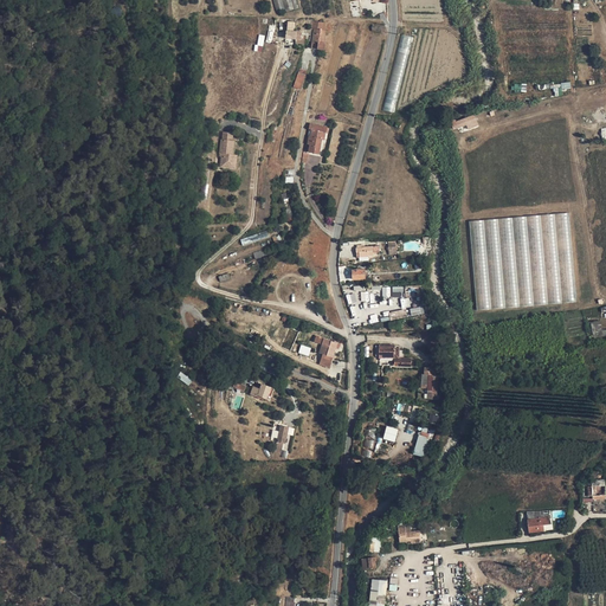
[(272,0),(276,11),(285,8),(285,12),(300,8),(296,0),(272,0)]
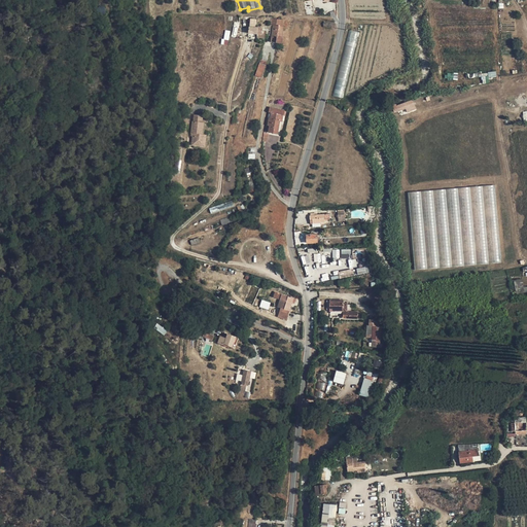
[(314,8),(313,0),(305,2),(306,10),(314,8)]
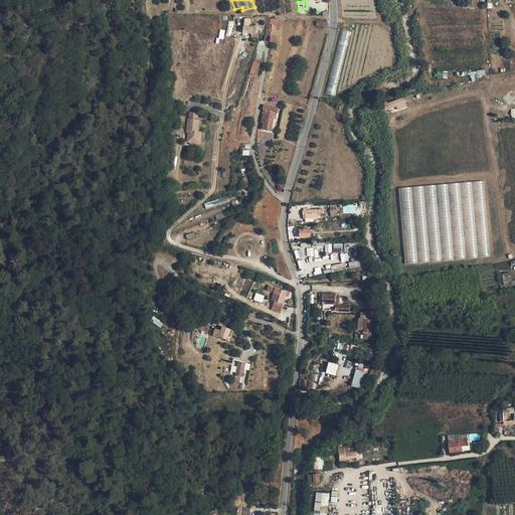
[(277,26),(278,20),(266,18),(265,24),(267,25),(266,35),(265,41),(277,42),(277,37),(276,37),(278,26),(277,26)]
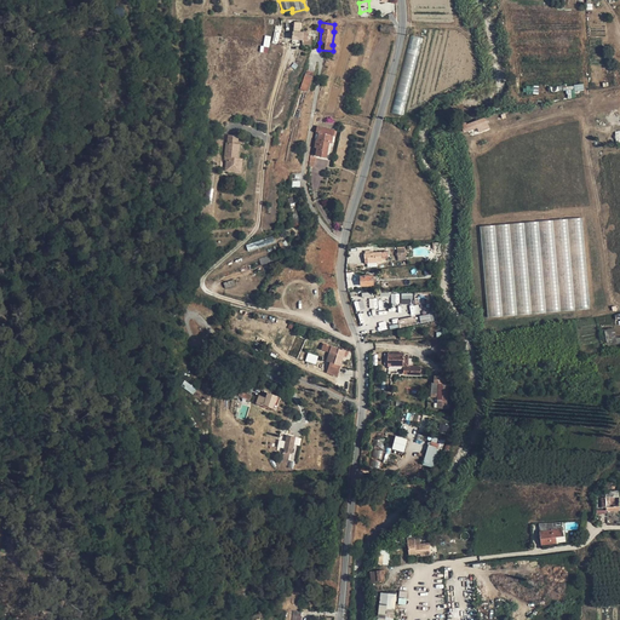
[(408,35),(395,114),(405,115),(418,38),(408,35)]
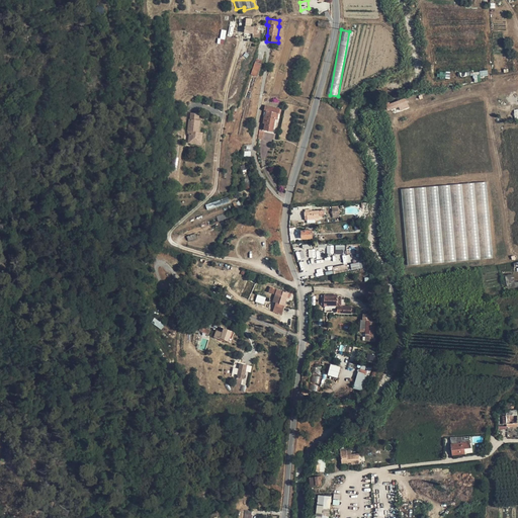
[(255,62),(251,74),(257,76),(261,64),(255,62)]
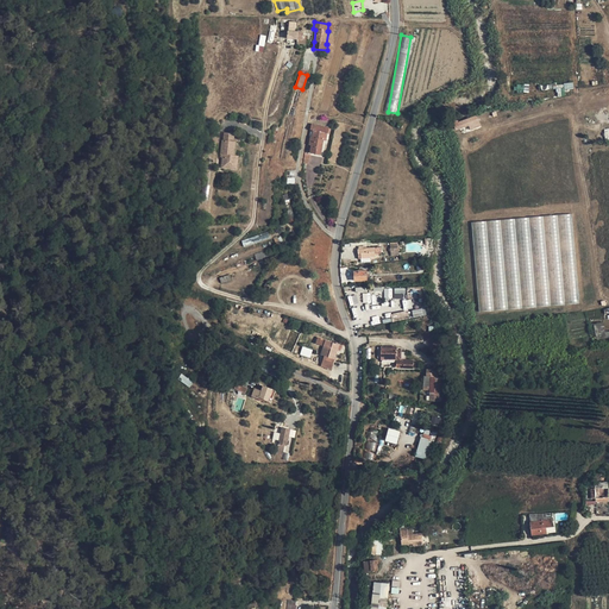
[(295,89),(287,115),(294,117),(302,92),(295,89)]
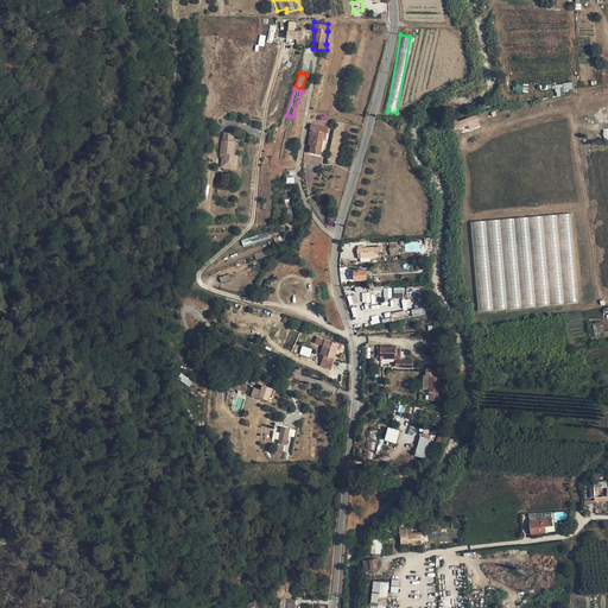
[(476,115),(453,122),(455,131),(468,126),(470,130),(480,126),(476,115)]
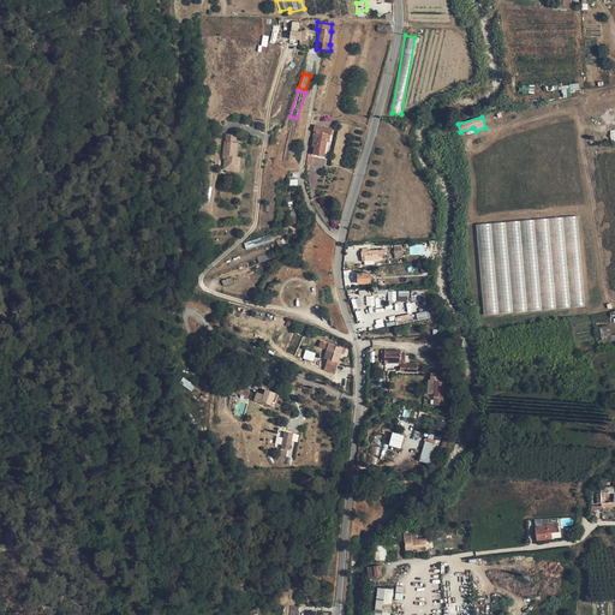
[(329,142),(332,129),(315,125),(312,137),(314,138),(312,147),(315,147),(314,154),(324,156),(327,142),(329,142)]
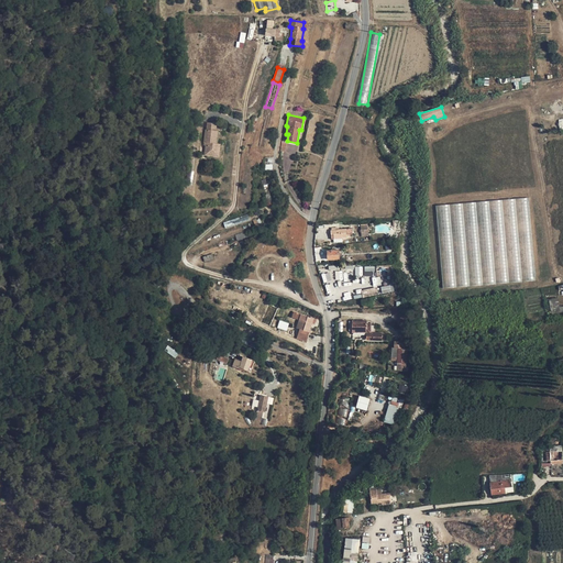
[(207,130),(206,130),(203,143),(206,143),(206,152),(218,153),(219,144),(217,143),(218,131),(216,131),(217,123),(208,122),(207,130)]
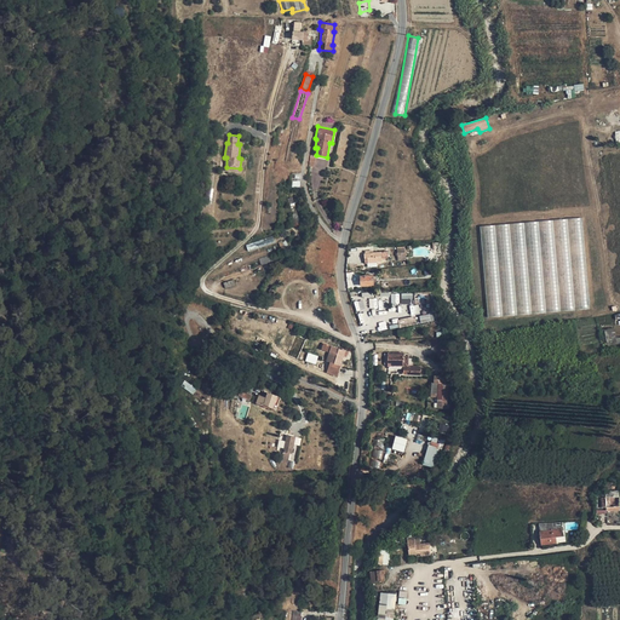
[(207,166),(200,213),(210,214),(217,168),(207,166)]
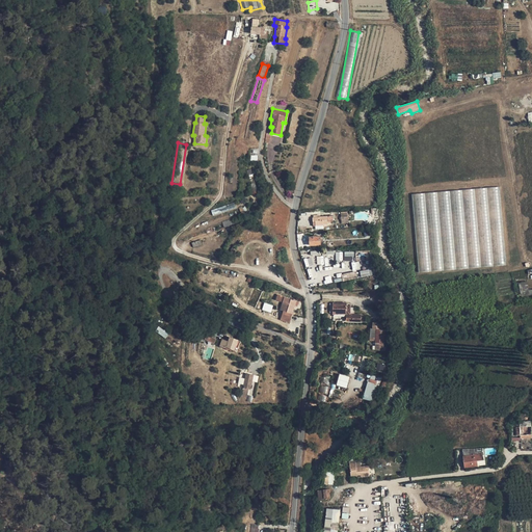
[(475,189),(413,193),(418,272),(431,271),(429,241),(433,241),(435,263),(435,271),(444,270),(442,248),(447,247),(448,266),(447,266),(447,270),(456,269),(455,259),(460,258),(461,268),(469,268),(468,244),(478,243),(475,189)]
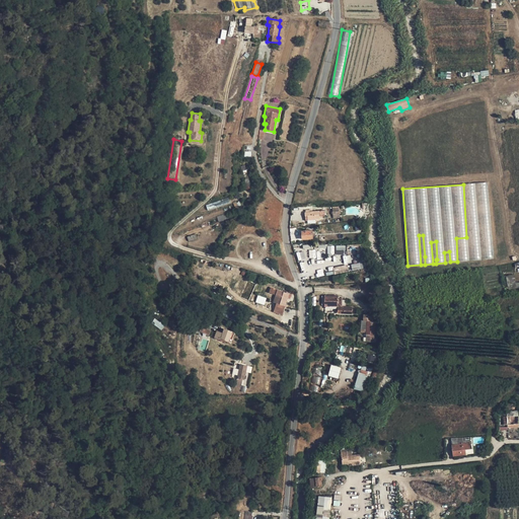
[(208,211),(230,202),(228,197),(206,206),(208,211)]
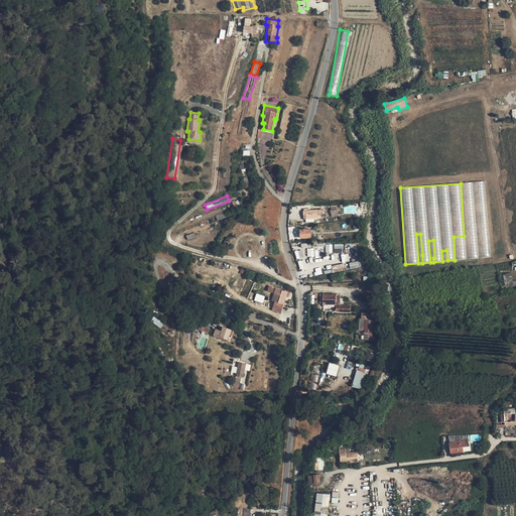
[(310,211),(304,211),(303,211),(303,215),(305,215),(306,219),(313,219),(317,218),(317,215),(324,215),(323,210),(310,211)]
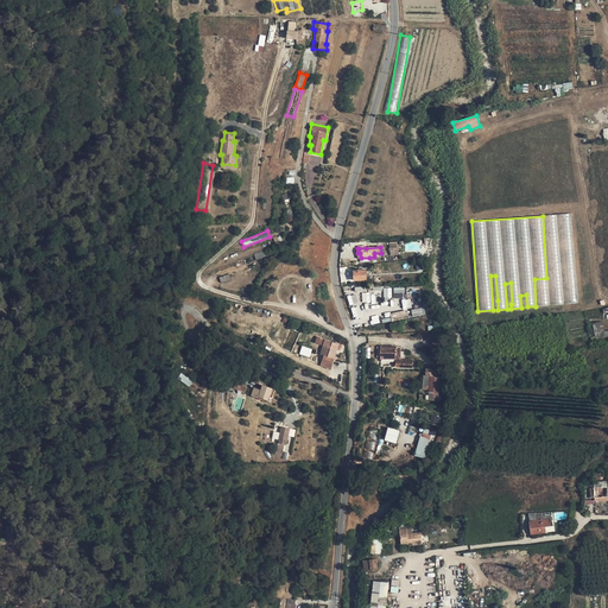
[(257,260),(267,255),(265,249),(254,254),(257,260)]
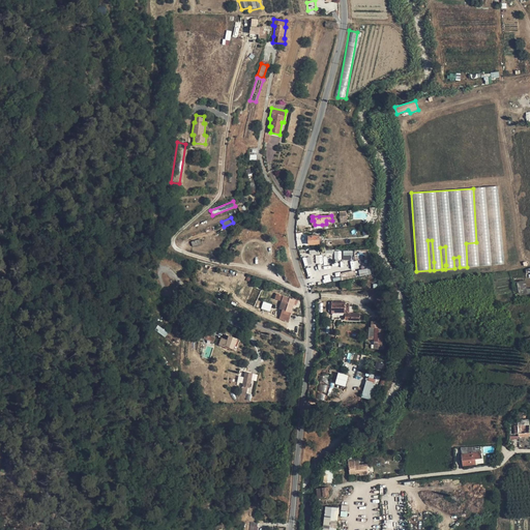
[(308,236),(308,244),(319,244),(318,236),(308,236)]
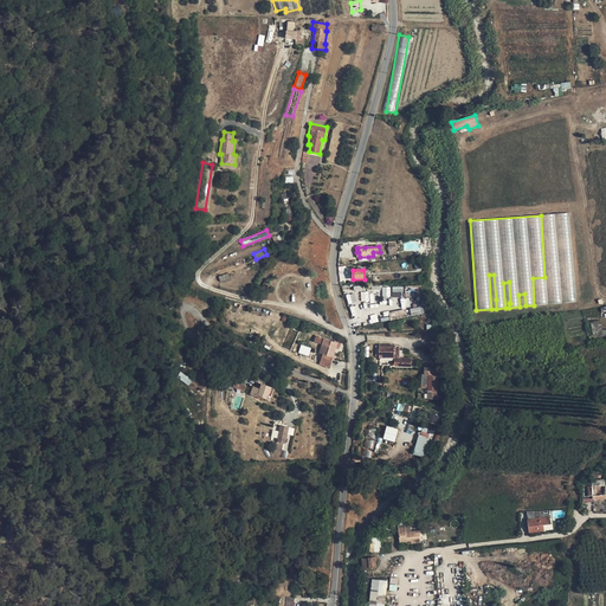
[(403,297),(403,287),(392,287),(392,297),(403,297)]
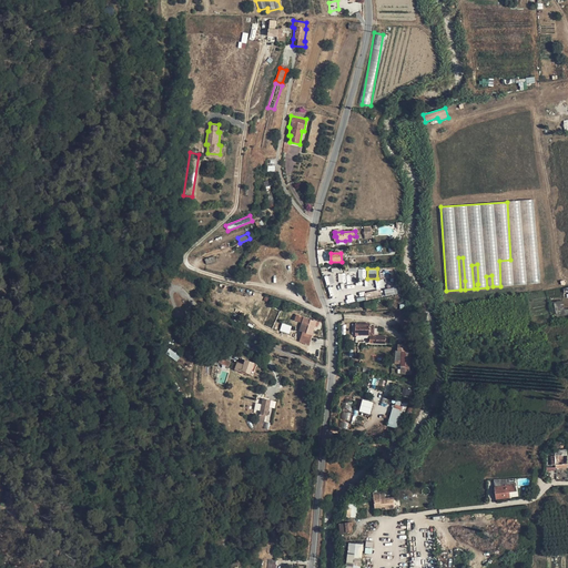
[(332,275),(324,276),(326,285),(334,283),(332,275)]
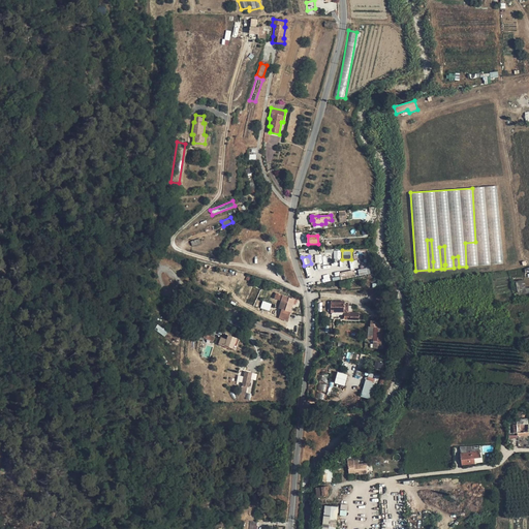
[(342,273),(343,279),(355,277),(354,270),(342,273)]
